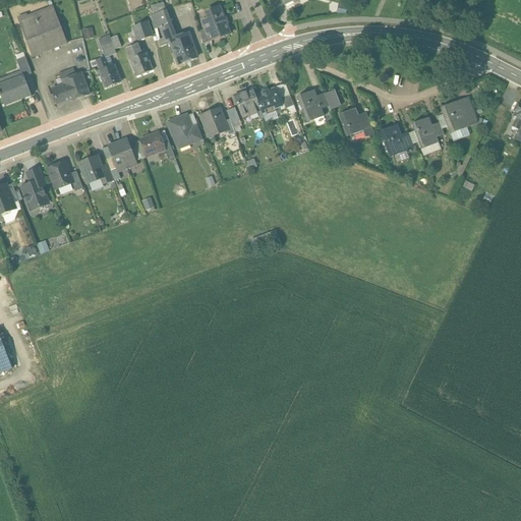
[(52,7),(27,17),(26,14),(17,18),(33,55),(65,42),(52,7)]
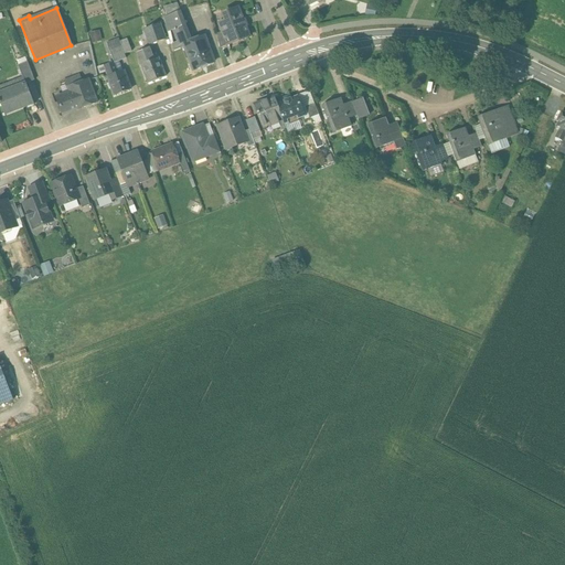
[(238,10),(231,13),(228,12),(225,13),(224,17),(226,21),(221,23),(224,31),(226,35),(224,38),(227,45),(249,38),(238,10)]
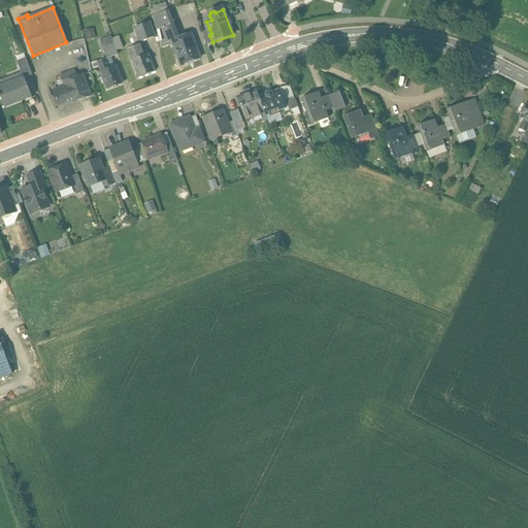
[(169,10),(153,17),(157,30),(163,28),(173,23),(169,10)]
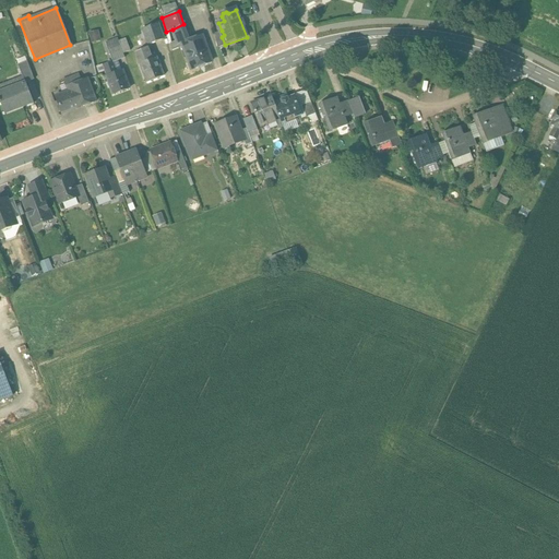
[(155,23),(142,28),(150,45),(162,39),(155,23)]
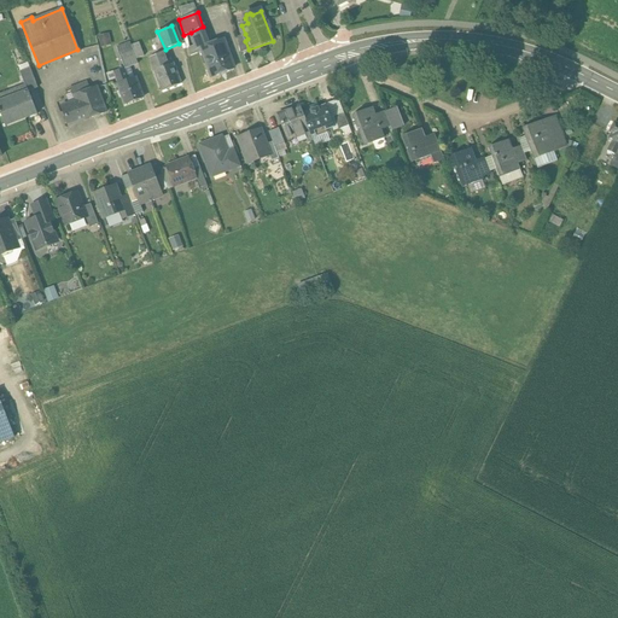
[(203,27),(191,33),(196,46),(197,50),(200,48),(210,45),(203,27)]
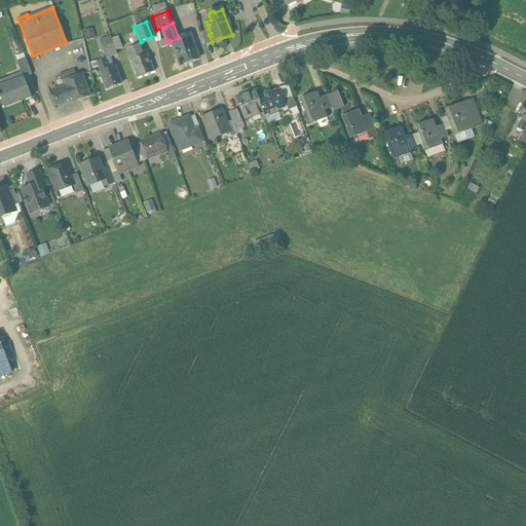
[(84,31),(86,41),(96,38),(94,29),(84,31)]
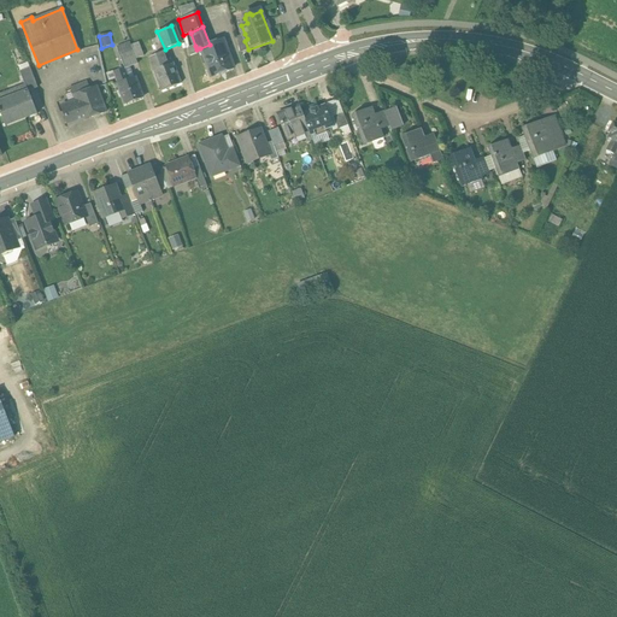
[(245,34),(238,37),(241,53),(248,50),(245,41),(247,39),(245,34)]
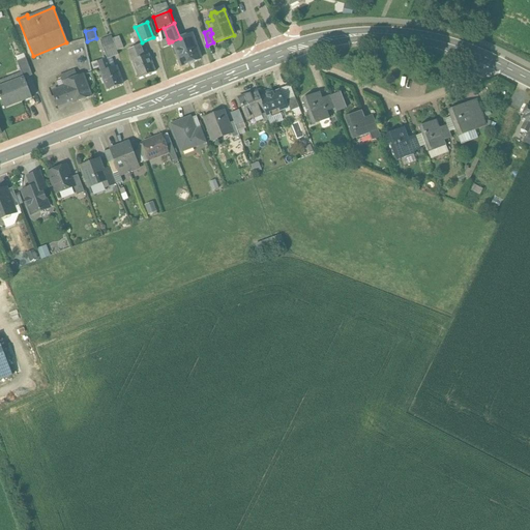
[(180,38),(172,41),(173,43),(181,66),(201,59),(192,34),(180,38)]
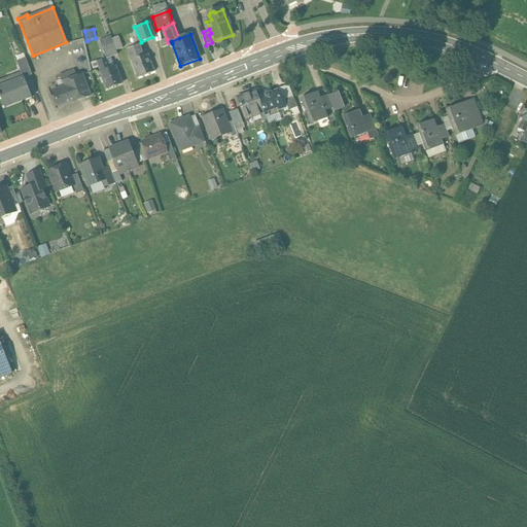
[(111,36),(100,40),(102,48),(114,44),(112,39),(111,36)]
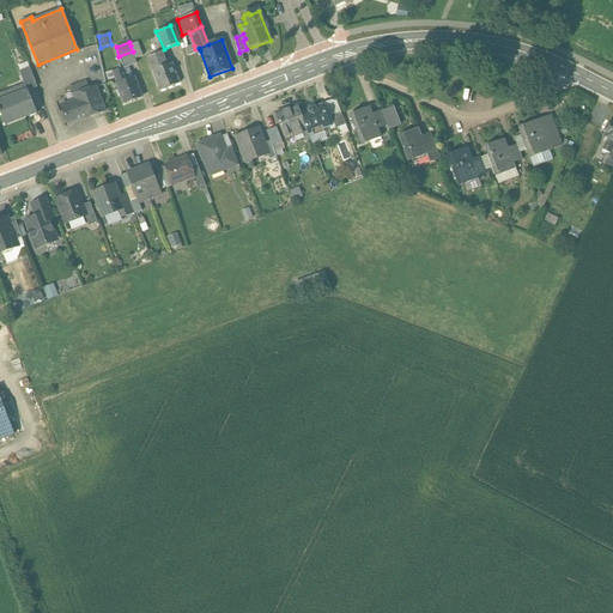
[(138,43),(131,46),(133,52),(135,59),(143,56),(138,43)]
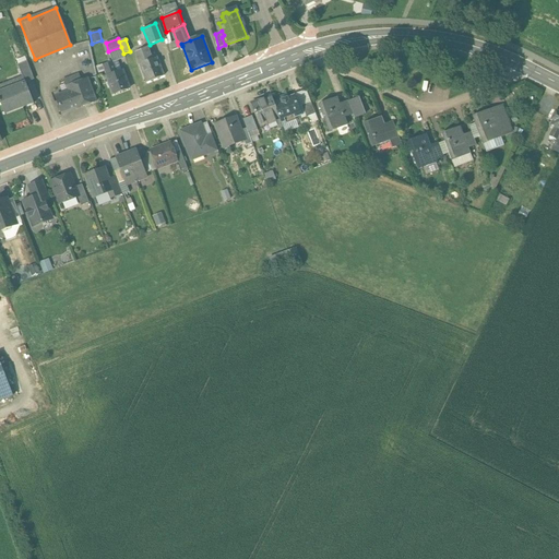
[(121,47),(108,51),(113,62),(114,62),(117,61),(125,58),(123,54),(121,47)]
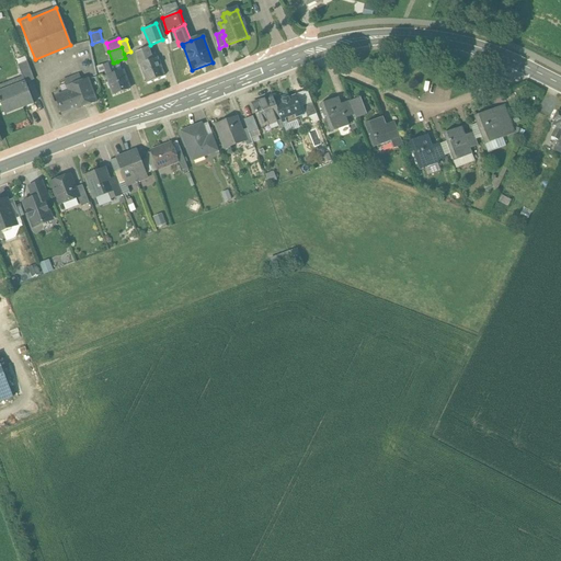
[(145,52),(135,56),(139,69),(150,65),(145,52)]
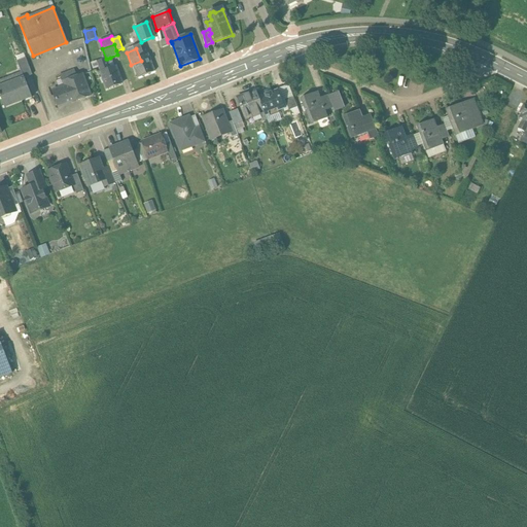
[(25,56),(18,59),(22,70),(24,75),(25,76),(32,73),(25,56)]
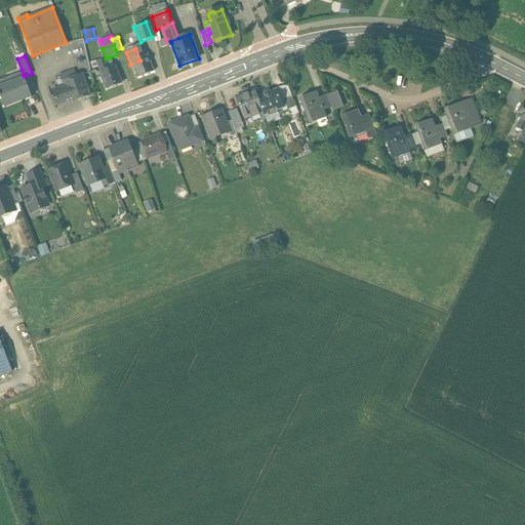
[(106,58),(96,62),(101,72),(107,89),(121,83),(115,67),(114,67),(110,57),(107,58),(106,58)]
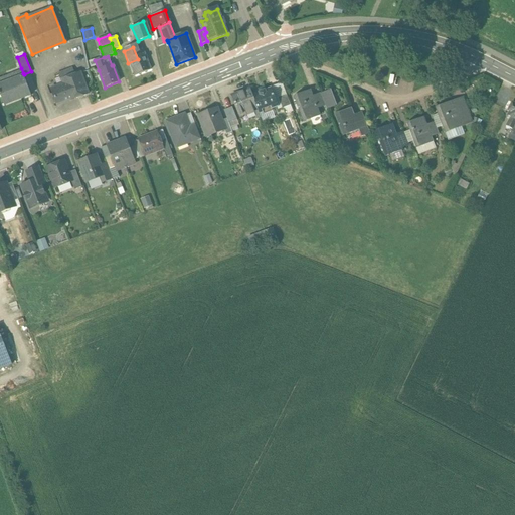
[(138,59),(128,63),(133,77),(149,71),(144,57),(138,59)]
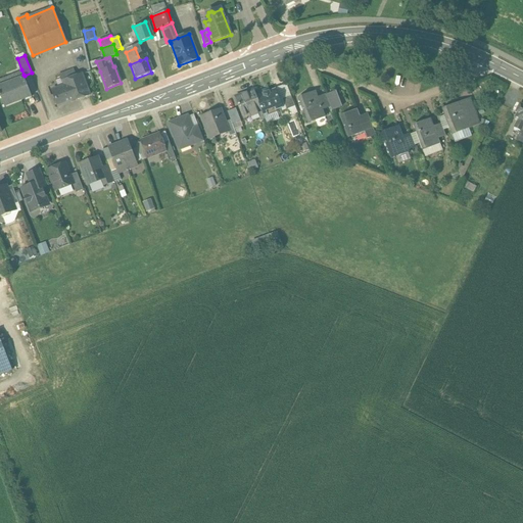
[(21,69),(8,75),(10,80),(0,83),(0,92),(1,92),(5,104),(32,94),(25,76),(24,75),(21,69)]
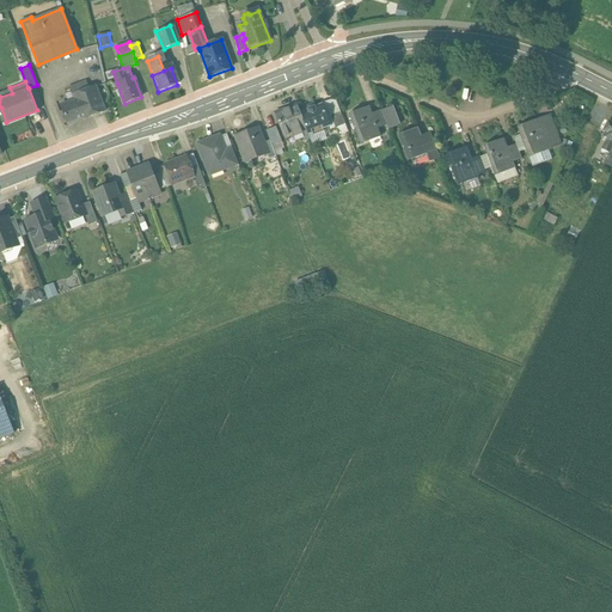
[(91,90),(89,83),(71,89),(75,102),(81,118),(105,109),(97,87),(91,90)]
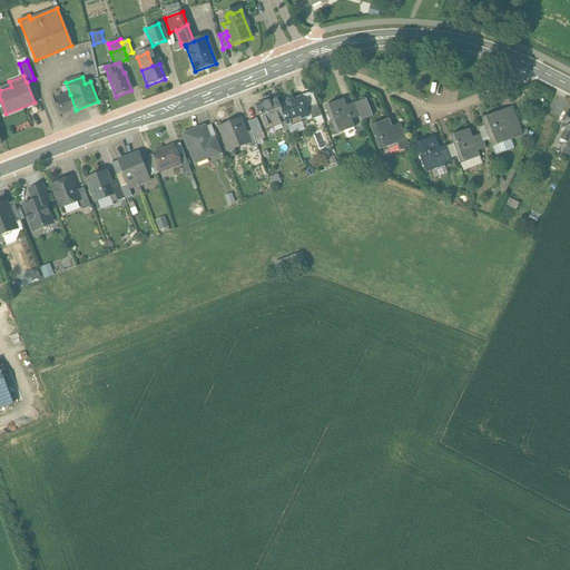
[(9,81),(0,84),(0,90),(11,87),(9,81)]
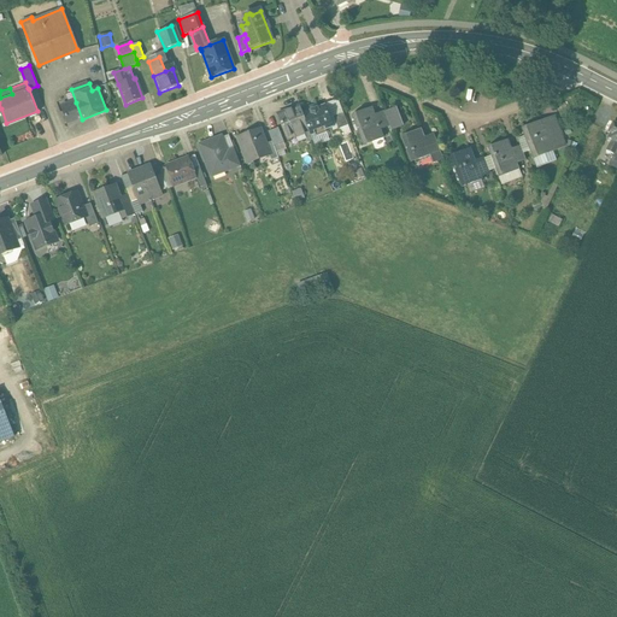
[(76,103),(63,107),(69,124),(82,119),(76,103)]
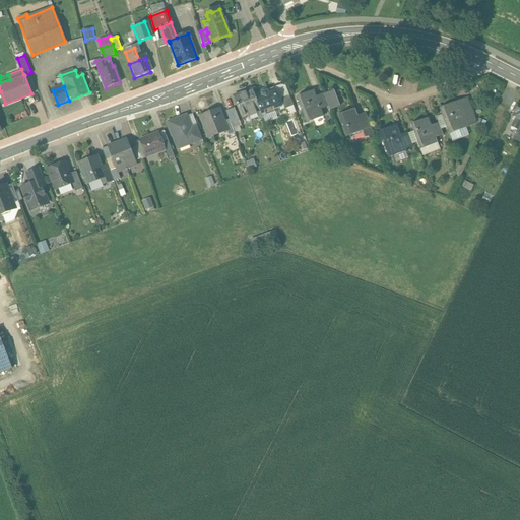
[(274,89),(255,96),(260,109),(262,115),(281,108),(274,89)]
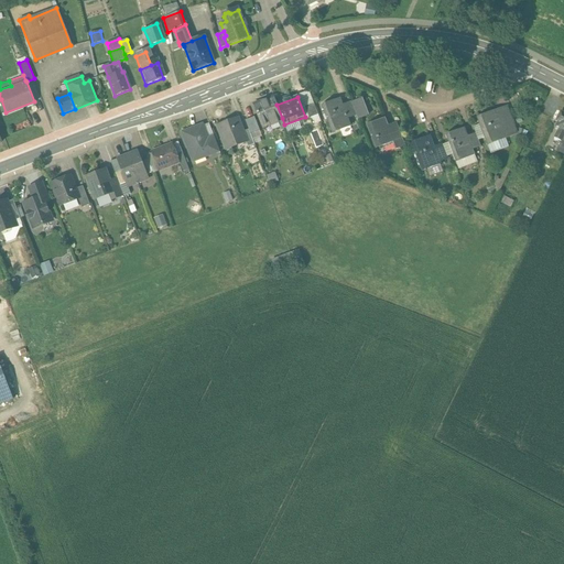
[(274,98),(253,106),(261,127),(282,118),(277,105),(274,98)]
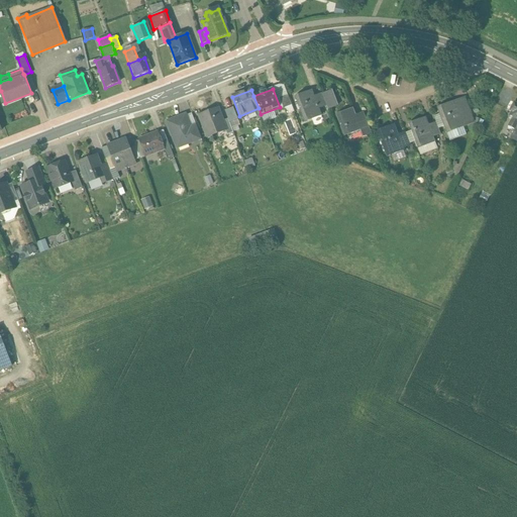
[(312,91),(295,97),(304,122),(321,115),(319,109),(314,97),(312,91)]
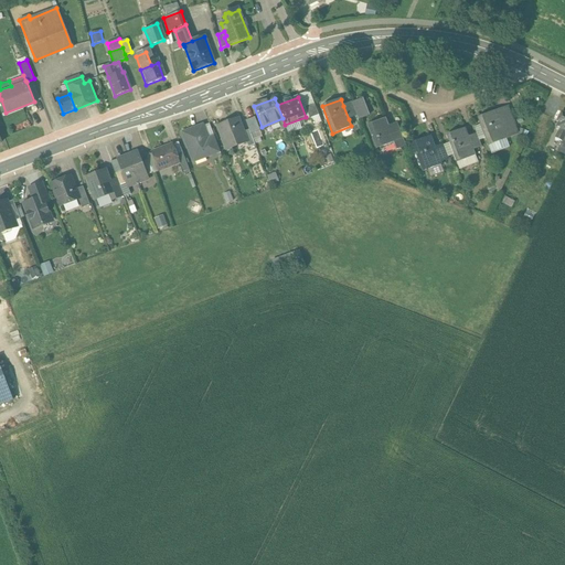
[(362,99),(352,104),(356,116),(359,120),(369,116),(362,99)]
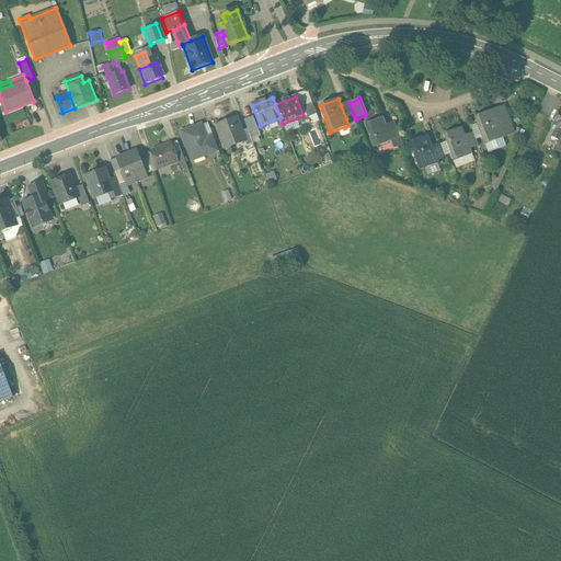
[(311,102),(302,105),(307,117),(317,114),(311,102)]
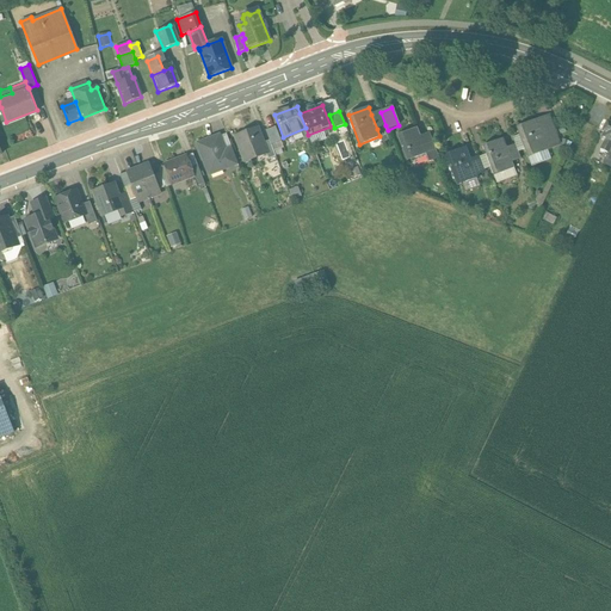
[(380,111),(371,115),(377,129),(386,125),(381,112),(380,111)]
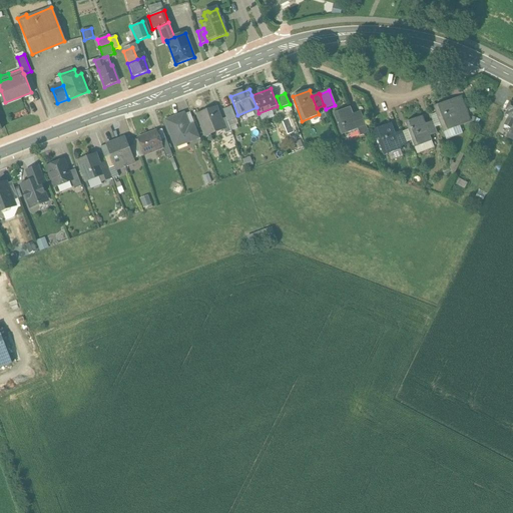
[(462,97),(451,101),(454,110),(465,106),(462,97)]
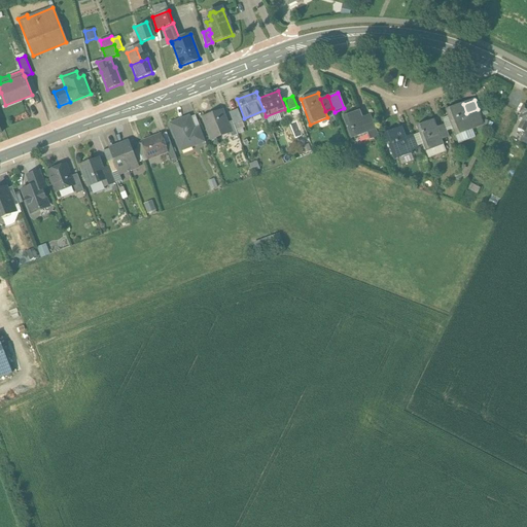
[(526,103),(526,105),(524,104),(519,113),(521,114),(520,118),(523,119),(518,129),(524,132),(526,127),(526,103)]
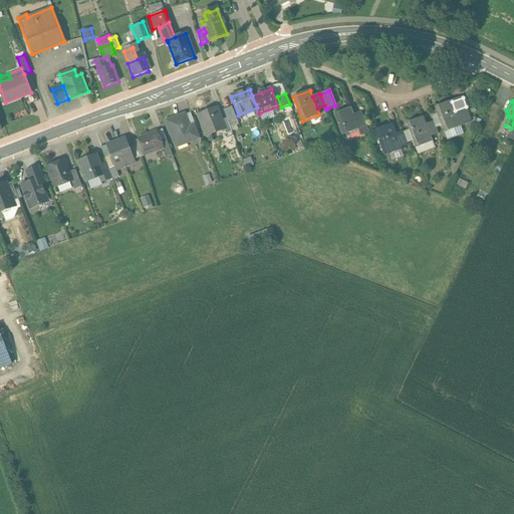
[(452,101),(435,107),(444,133),(461,125),(460,123),(455,110),(452,101)]
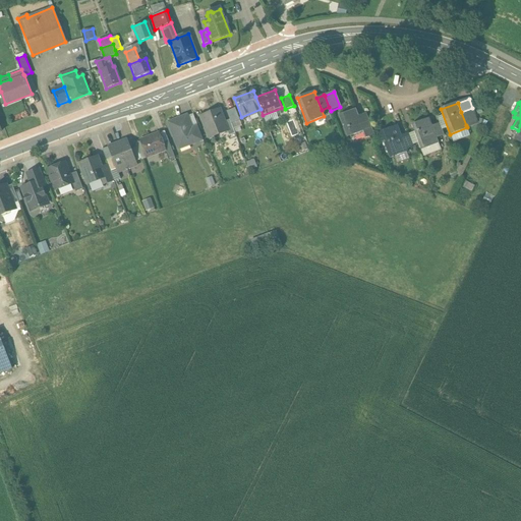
[(234,108),(227,111),(230,119),(231,123),(239,120),(234,108)]
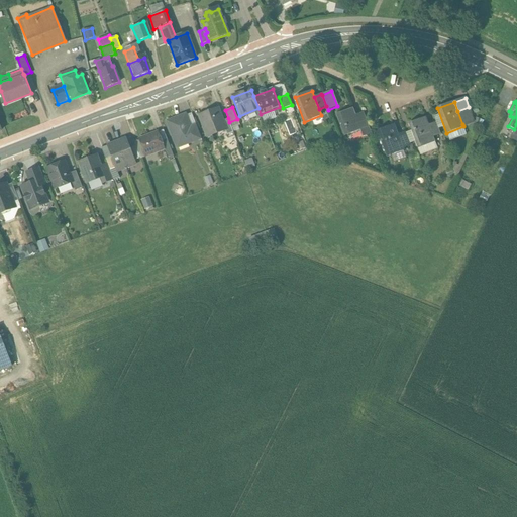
[(469,107),(457,111),(462,124),(474,119),(469,107)]
